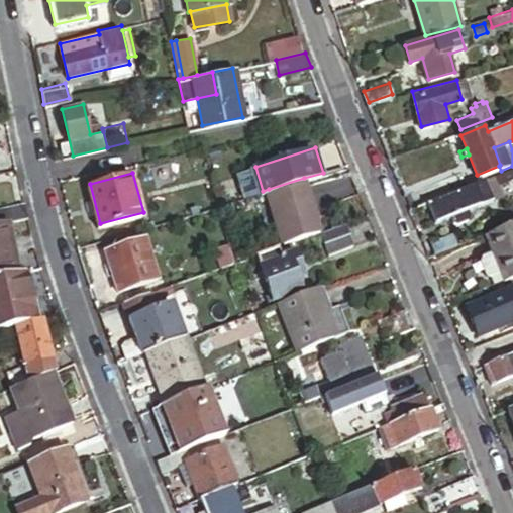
[(454,223),(470,217),(466,209),(483,202),(480,195),(491,192),(485,177),(451,189),(436,195),(426,199),(434,220),(451,214),(454,223)]
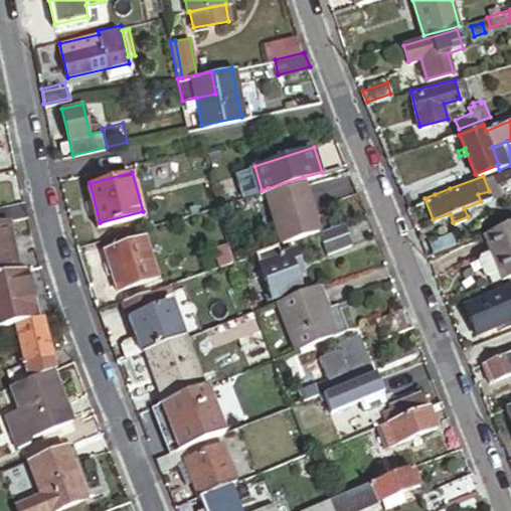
[(283,239),(318,228),(303,177),(268,188),(283,239)]
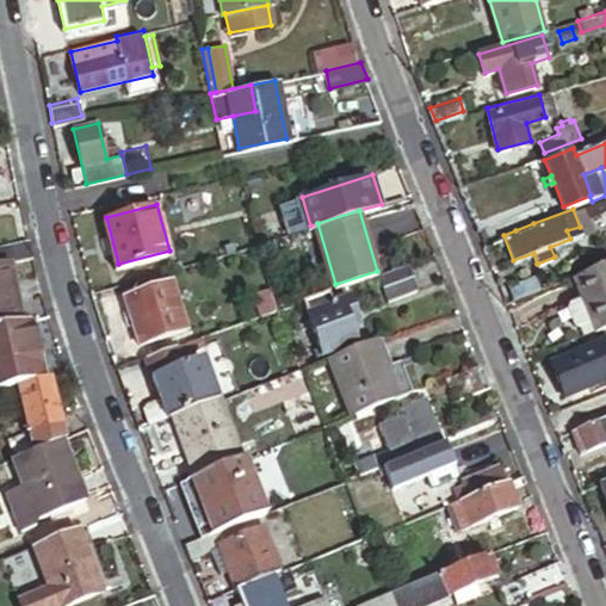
[(512,222),(515,230),(533,223),(531,216),(512,222)]
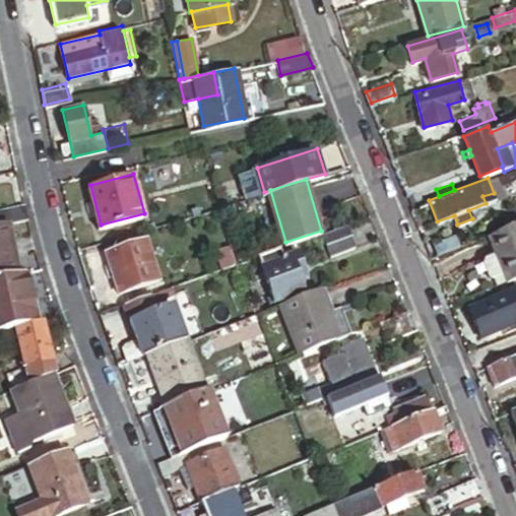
[(429,200),(439,196),(436,189),(435,186),(414,193),(418,204),(429,200)]
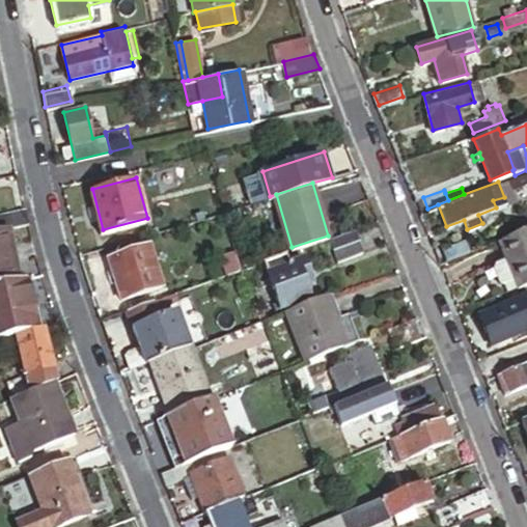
[(0,224),(5,223),(28,218),(25,205),(0,211),(0,224)]
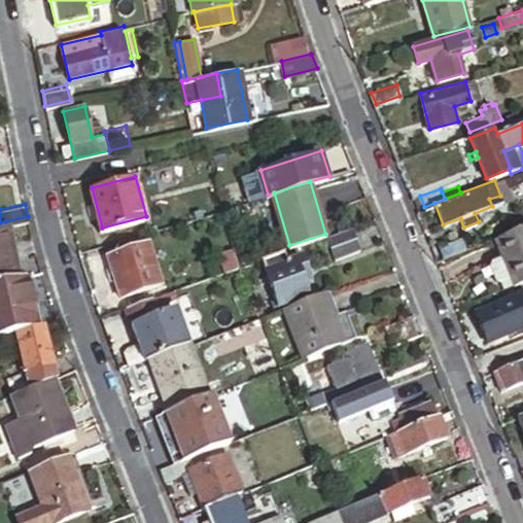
[(0,274),(16,271),(5,221),(0,222),(0,274)]
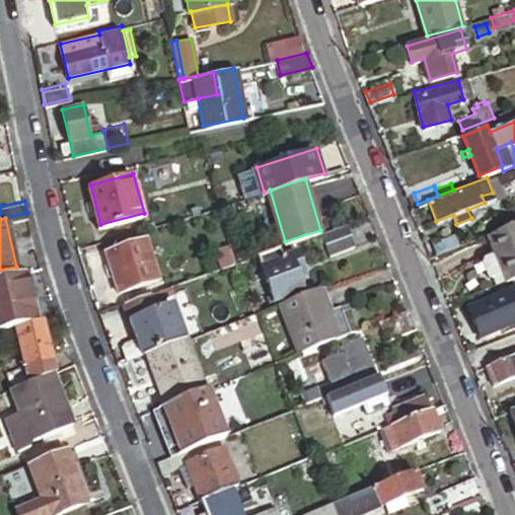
[(330,249),(354,241),(347,221),(323,229),(330,249)]
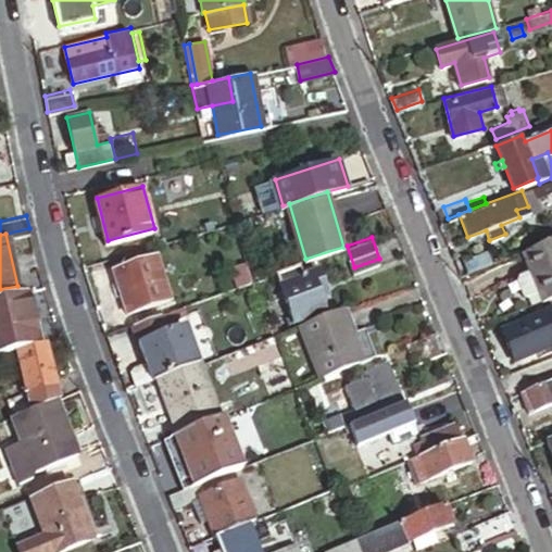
[(540,290),(551,285),(551,237),(549,238),(524,248),(530,264),(540,290)]
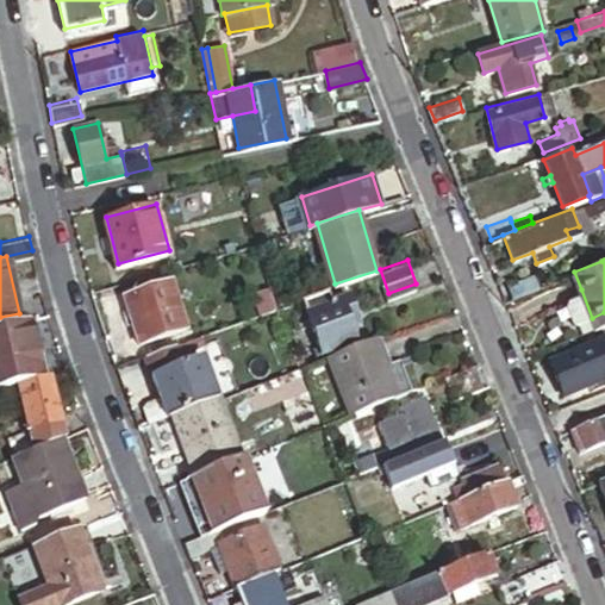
[(515,295),(540,285),(535,273),(510,284),(515,295)]
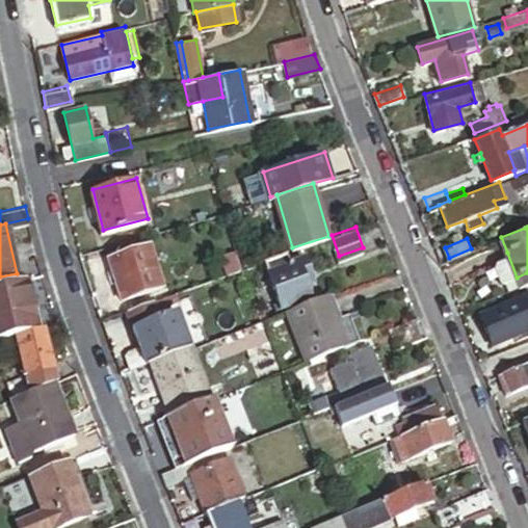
[(124,295),(162,282),(149,242),(109,256),(124,295)]
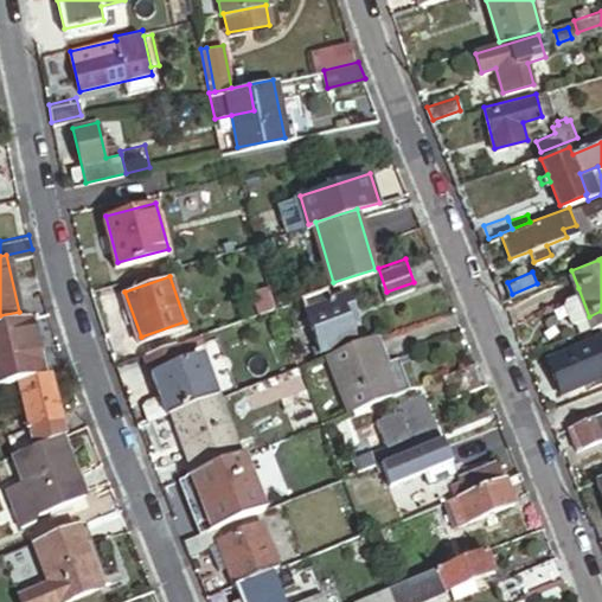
[(321,345),(356,332),(350,316),(347,309),(353,307),(357,306),(350,288),(333,294),(328,283),(305,293),(308,303),(306,305),(318,337),(321,345)]
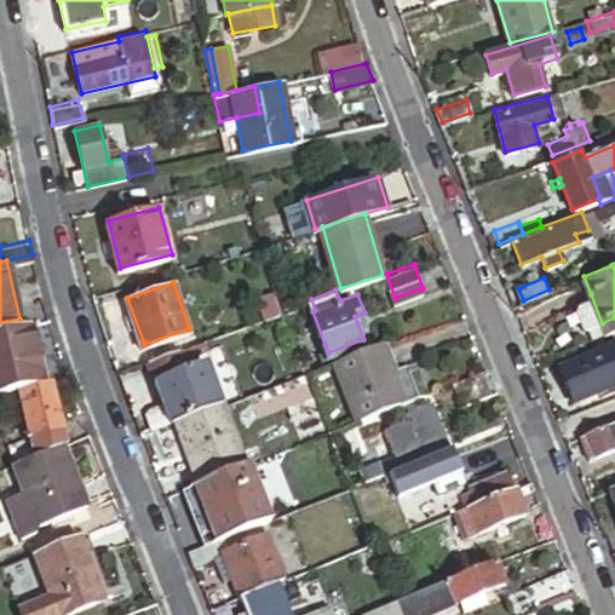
[(590,328),(602,323),(591,294),(579,299),(576,306),(584,325),(590,328)]
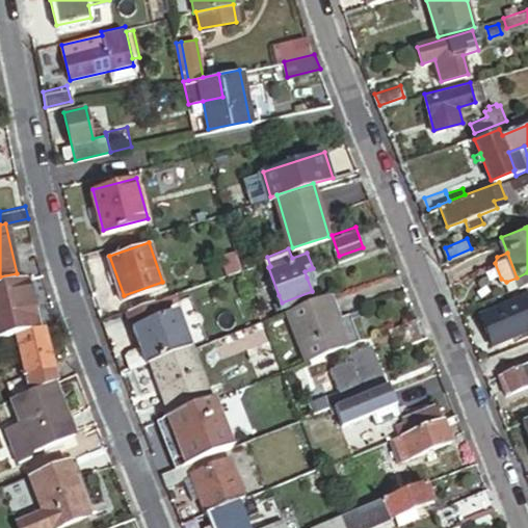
[(307,278),(313,275),(310,269),(305,271),(307,278)]
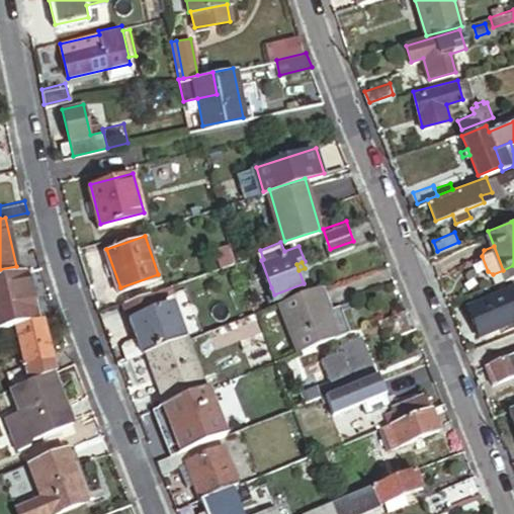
[(0,323),(14,320),(36,315),(25,264),(16,266),(0,269),(0,323)]
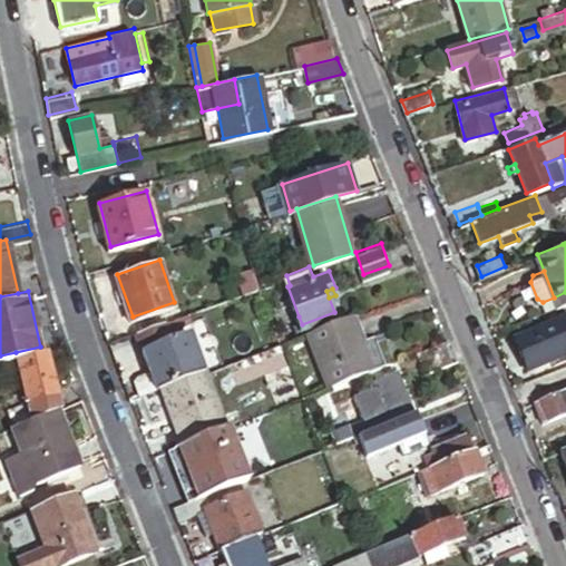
[(543,302),(545,310),(565,302),(565,292),(554,298),(543,302)]
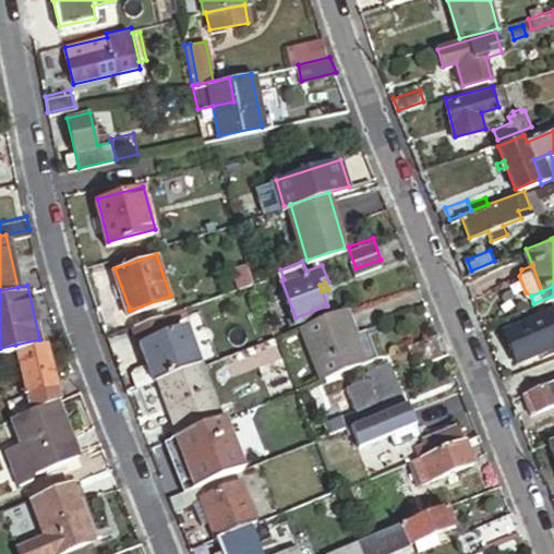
[(321,374),(377,353),(366,325),(351,330),(342,308),(301,323),(321,374)]
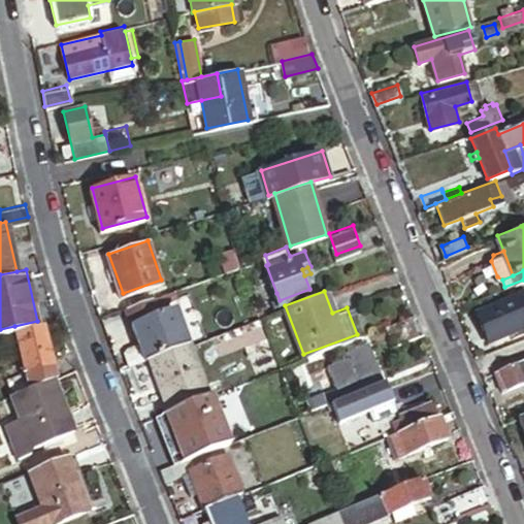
[(523,291),(514,294),(523,318),(523,291)]
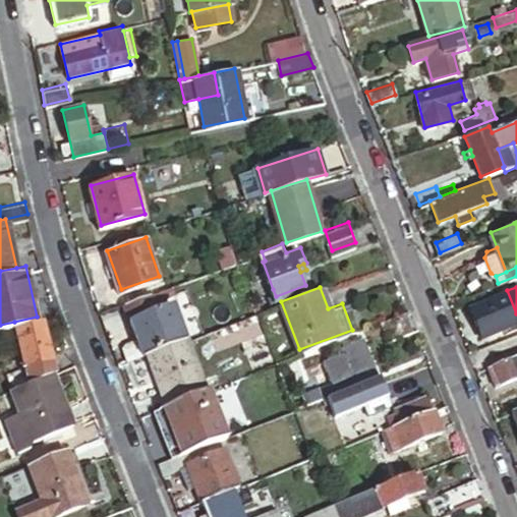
[(270,299),(276,296),(273,289),(267,291),(270,299)]
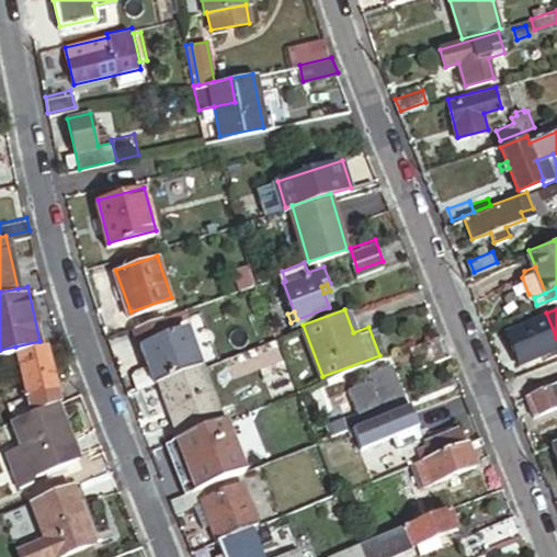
[(140,341),(168,331),(160,313),(134,322),(140,341)]
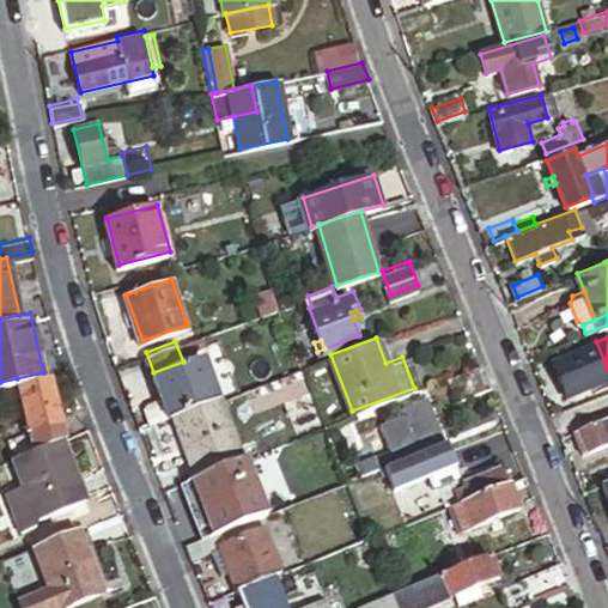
[(566,391),(607,376),(607,369),(596,341),(553,357),(566,391)]
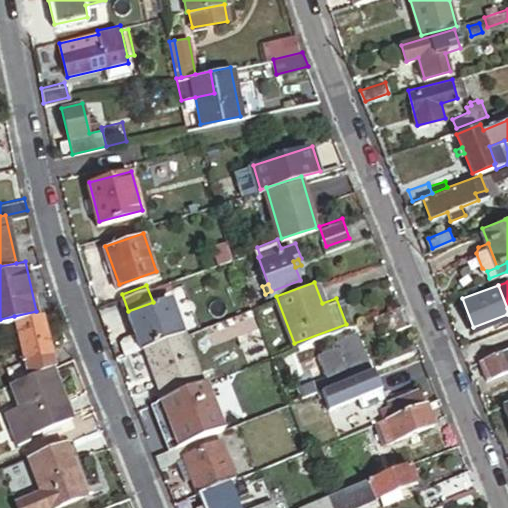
[(135,329),(141,345),(144,344),(179,331),(182,330),(169,296),(153,302),(128,311),(135,329)]
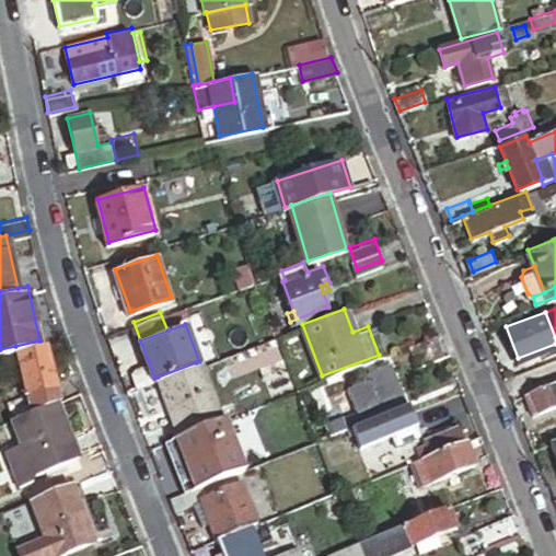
[(25,390),(54,383),(44,339),(39,340),(15,346),(25,387),(25,390)]
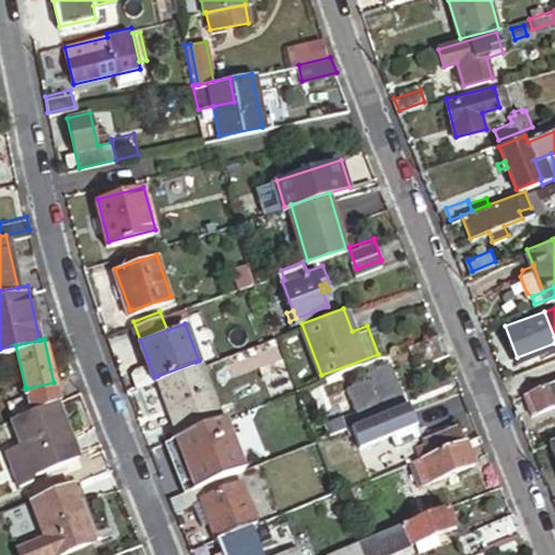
[(129,366),(125,372),(130,387),(154,377),(148,359),(129,366)]
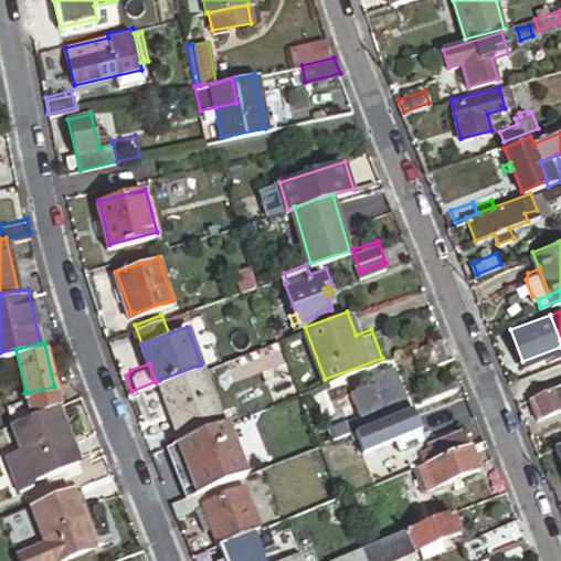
[(355,427),(406,408),(402,398),(408,395),(395,364),(373,373),(376,379),(351,388),(360,410),(346,415),(350,429),(355,427)]
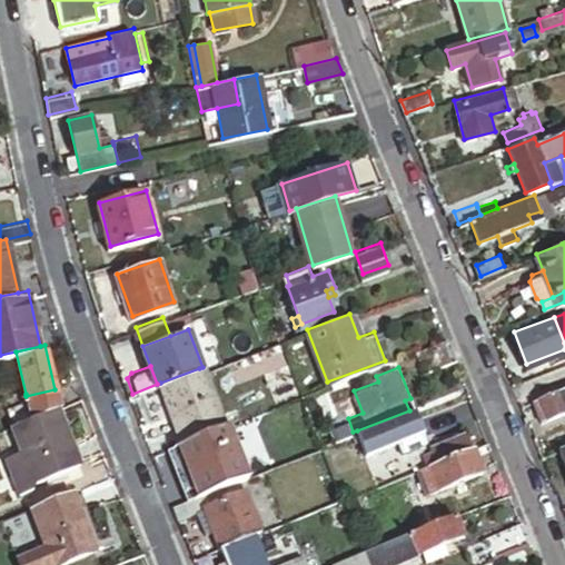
[(181,438),(220,424),(199,368),(160,383),(181,438)]
